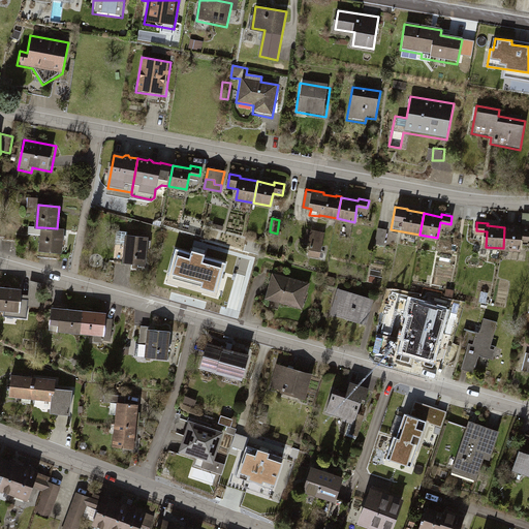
[(504,227),(503,248),(521,250),(522,234),(528,234),(528,225),(522,225),(522,228),(504,227)]
